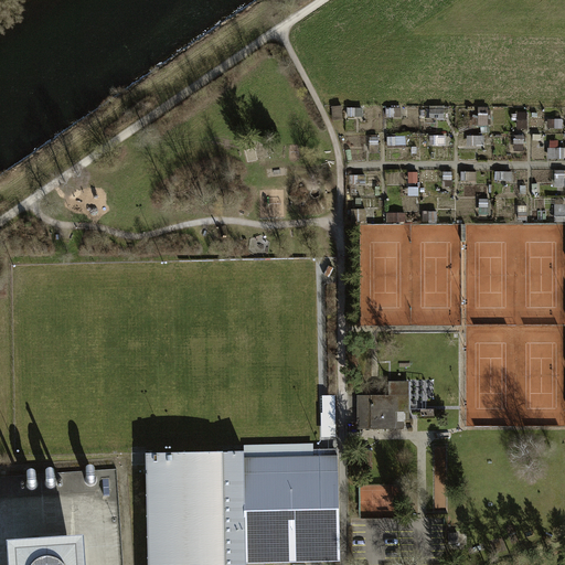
[(358,420),(358,433),(405,433),(405,423),(411,423),(411,380),(390,381),(391,398),(358,400),(358,413),(358,420)]
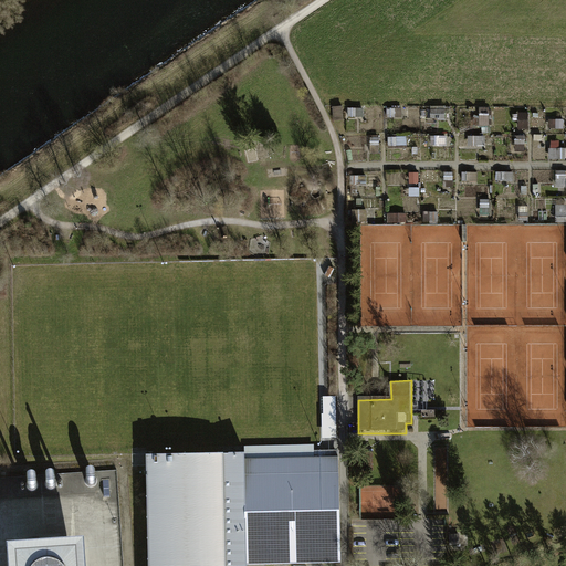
[(242,448),(243,453),(243,458),(315,457),(315,446),(242,448)]
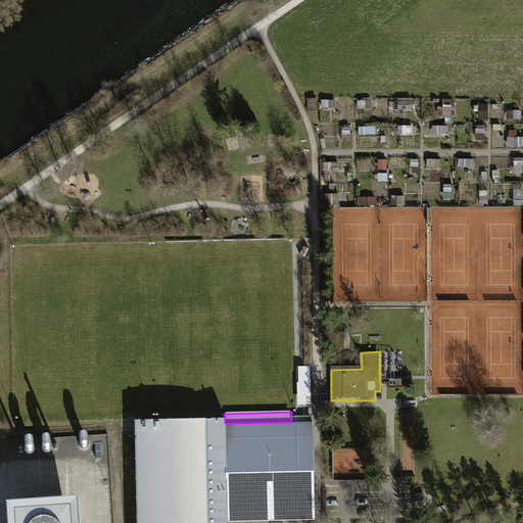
[(345,417),(336,417),(337,435),(345,435),(345,417)]
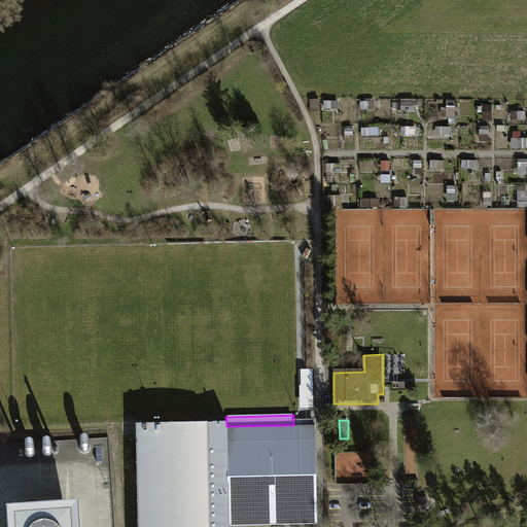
[(136,423),(137,526),(246,526),(246,525),(316,524),(314,425),(308,425),(293,425),(226,426),(226,422),(136,423)]
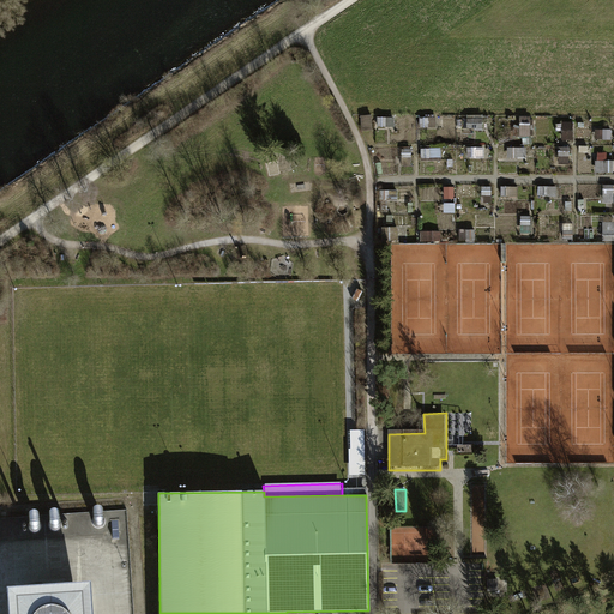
[(94,613),(92,585),(48,588),(8,591),(10,613),(94,613)]
